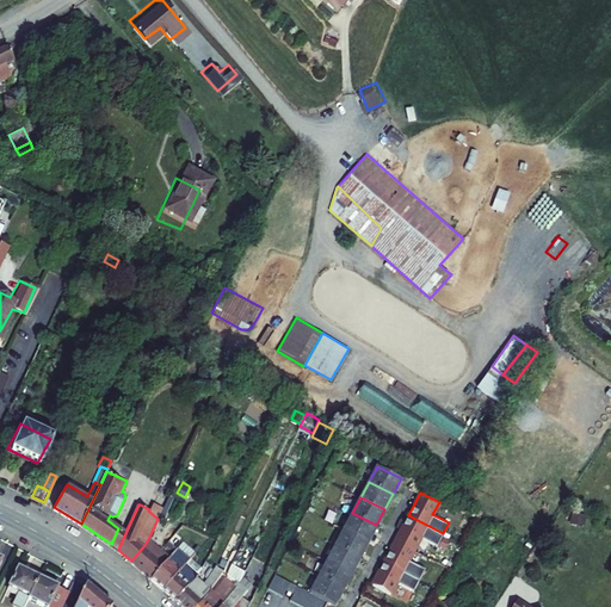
[(573,509),(569,521),(584,525),(587,514),(573,509)]
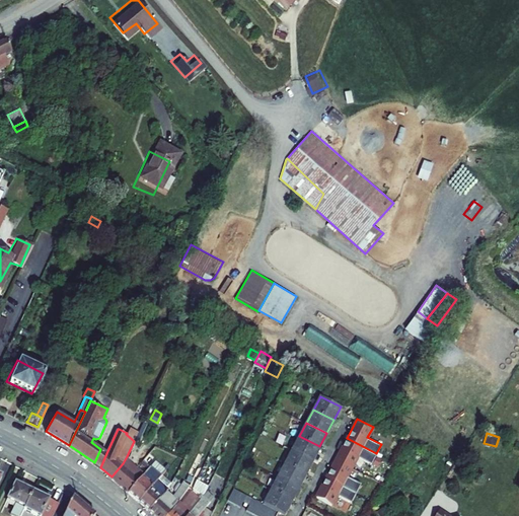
[(312,459),(319,446),(299,436),(292,449),(312,459)]
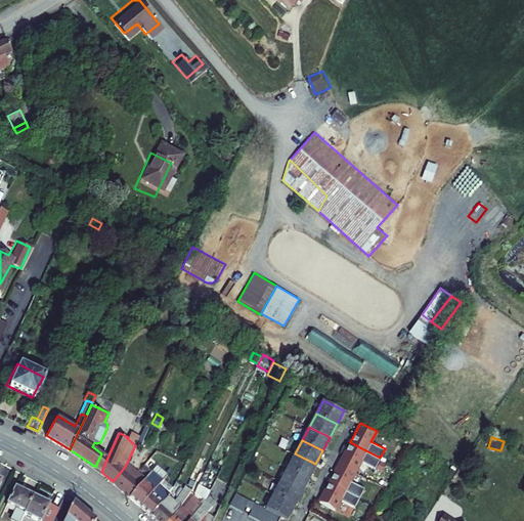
[(350,442),(340,462),(355,470),(361,460),(375,468),(380,458),(350,442)]
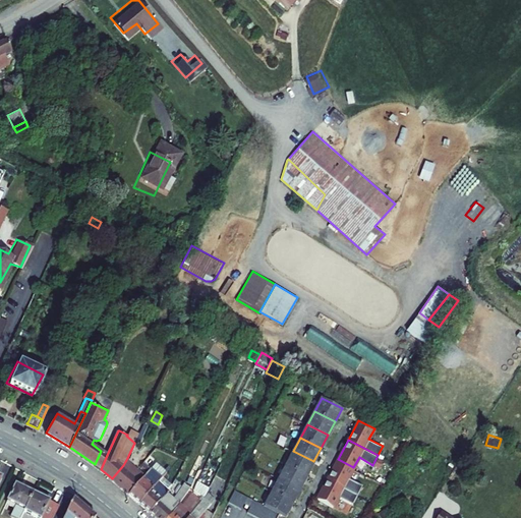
[(107,455),(101,451),(95,464),(101,469),(107,455)]
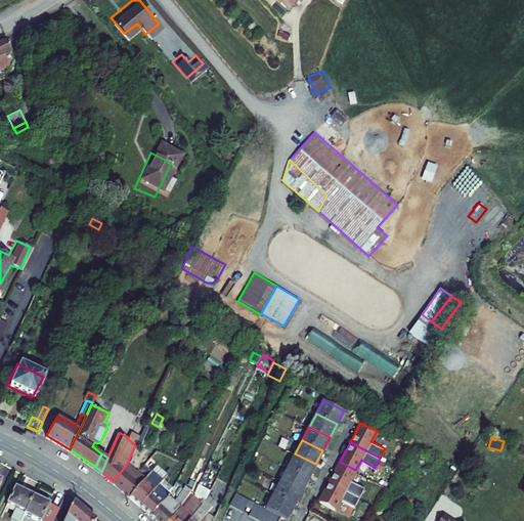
[(315,464),(295,453),(288,467),(308,477),(315,464)]
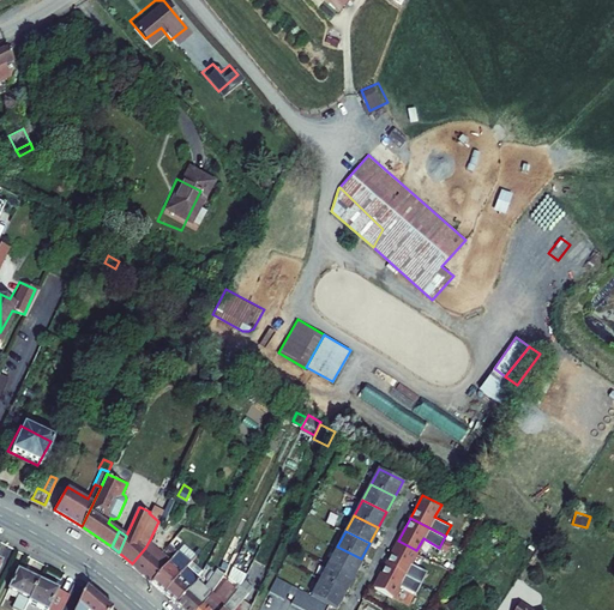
[(145,548),(156,557),(162,550),(150,539),(145,548)]
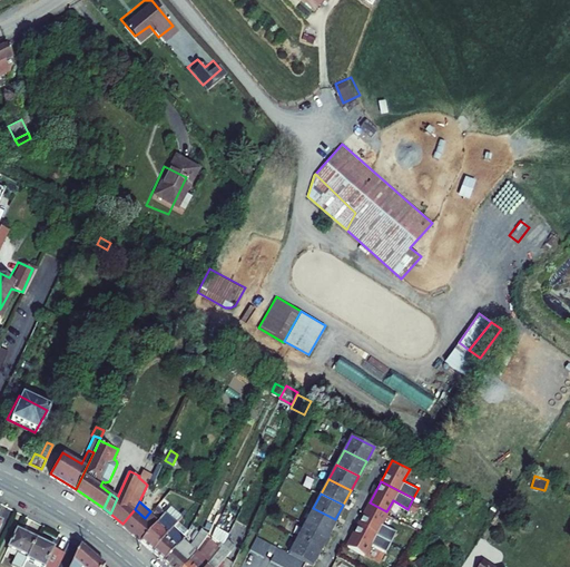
[(386,511),(370,502),(359,524),(391,540),(396,530),(381,522),(386,511)]
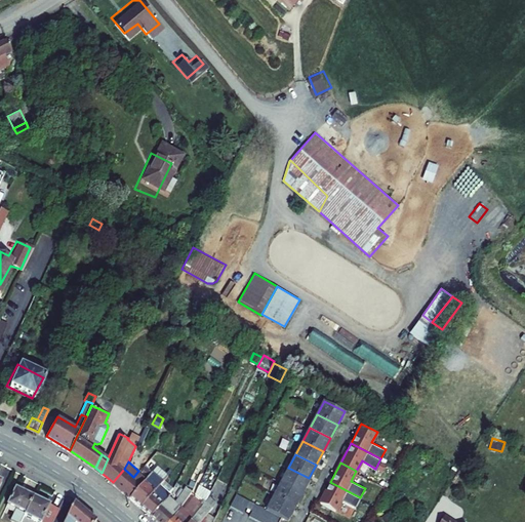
[(167,474),(157,465),(146,477),(138,471),(133,477),(122,490),(140,506),(163,479),(167,474)]
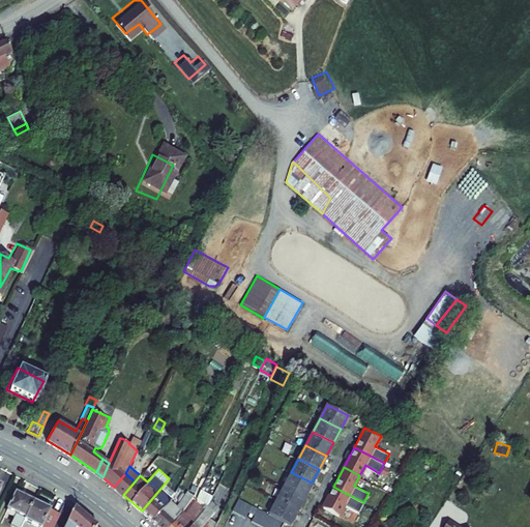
[(312,482),(291,472),(284,486),(304,497),(312,482)]
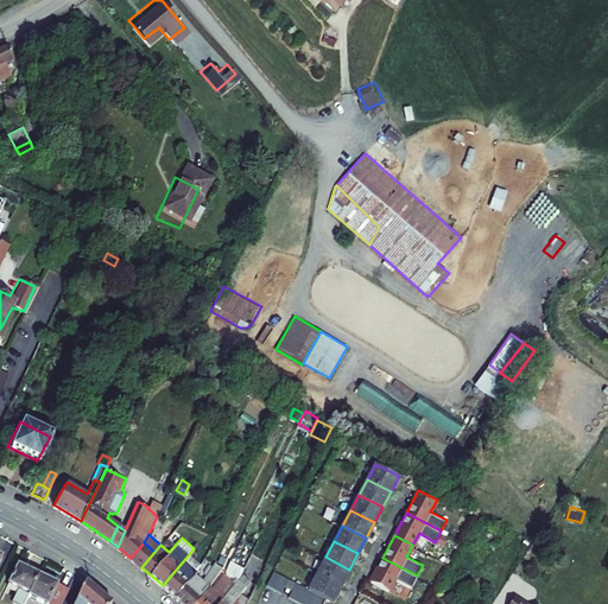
[(141,567),(154,552),(144,542),(131,558),(141,567)]
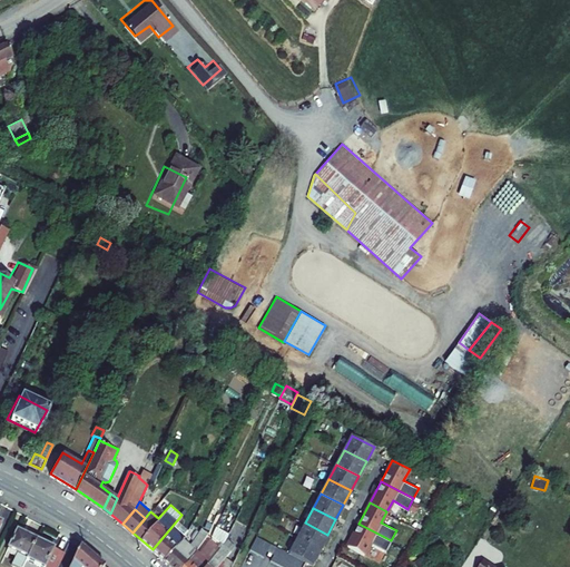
[(188,529),(177,520),(153,549),(164,559),(183,538),(188,529)]
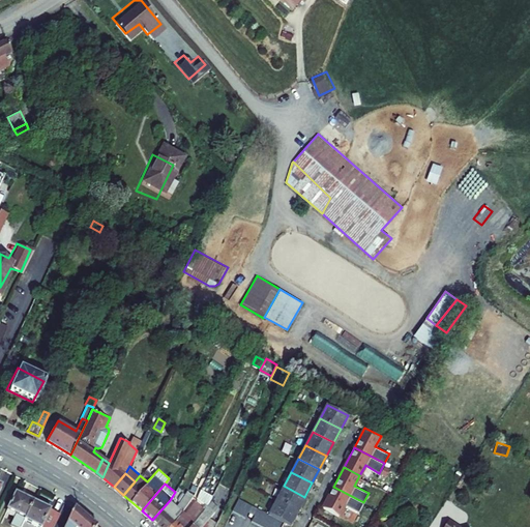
[(297,510),(304,497),(284,486),(277,499),(297,510)]
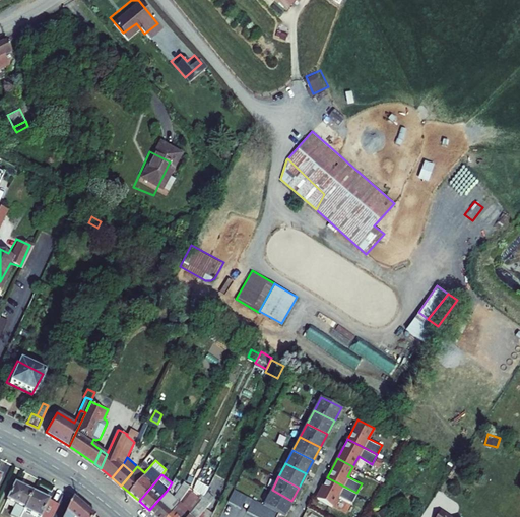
[(327,477),(317,497),(332,505),(338,495),(351,502),(356,493),(327,477)]
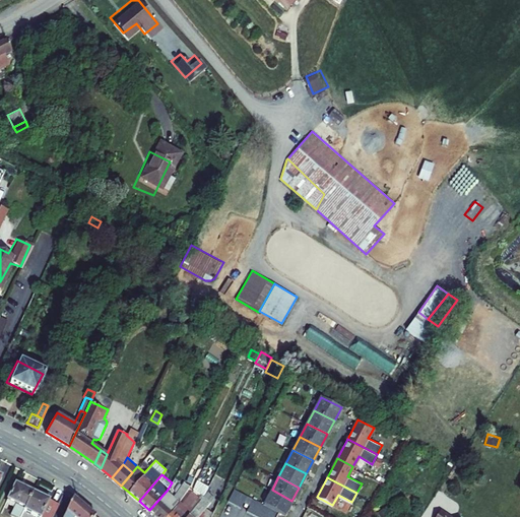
[(198,491),(202,481),(197,479),(193,488),(198,491)]
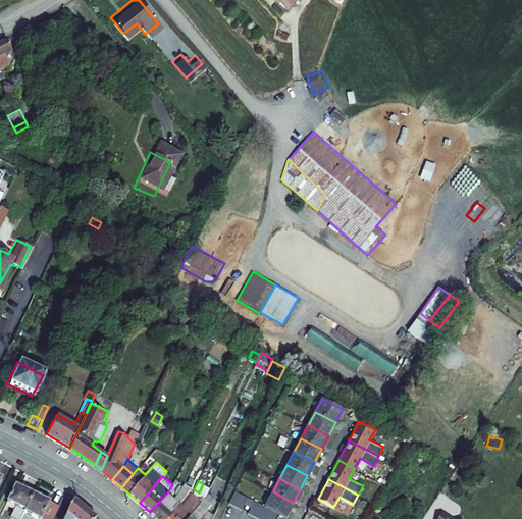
[(19,518),(34,491),(15,483),(7,500),(16,505),(11,516),(18,518),(19,518)]
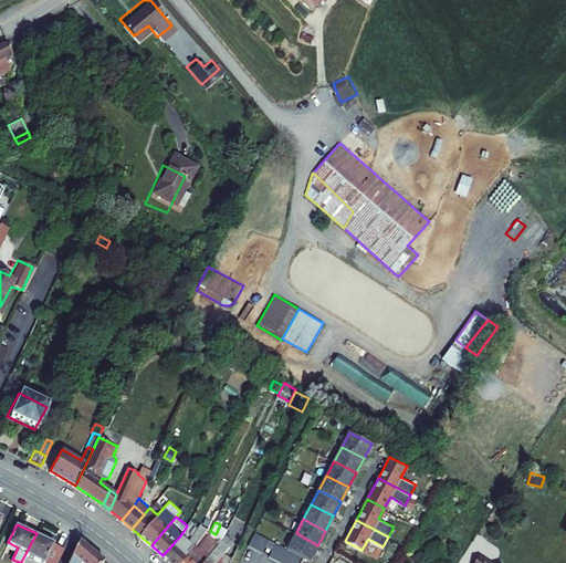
[(163,555),(170,562),(180,562),(195,545),(207,529),(201,524),(190,541),(181,534),(163,555)]
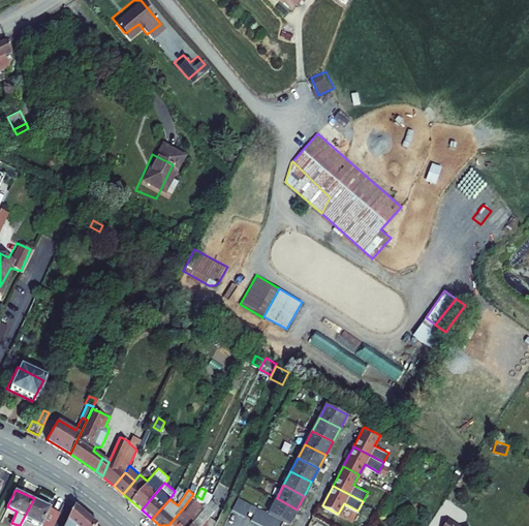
[(206,490),(201,499),(207,503),(212,494),(206,490)]
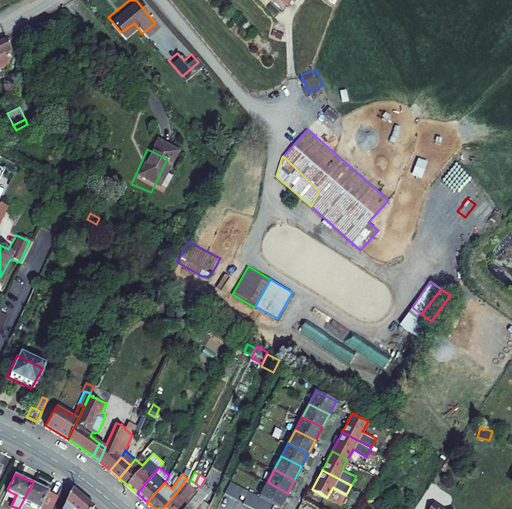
[(230,480),(224,492),(230,495),(237,484),(230,480)]
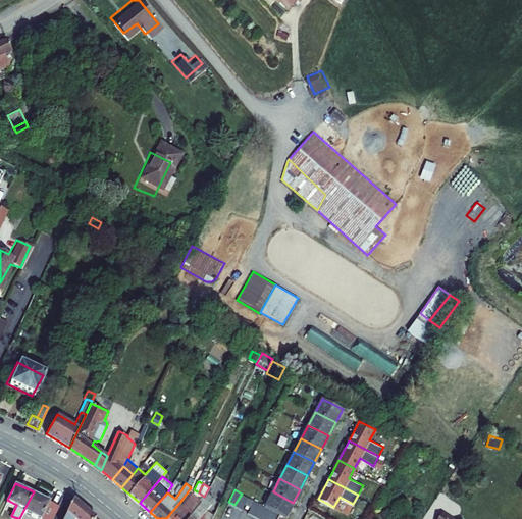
[(19,518),(31,518),(34,515),(41,518),(44,515),(52,518),(60,505),(34,491),(19,518)]
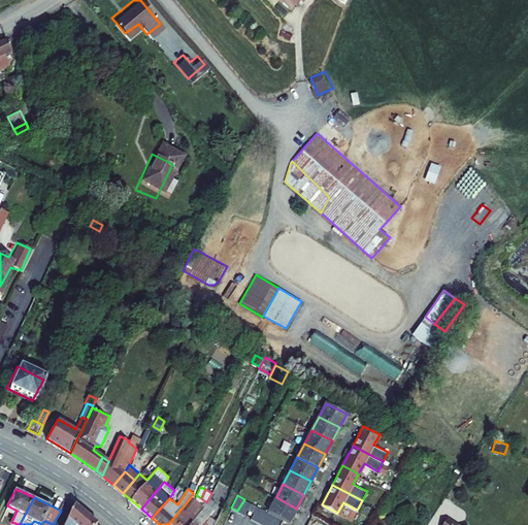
[(296,509),(276,497),(268,511),(289,522),(296,509)]
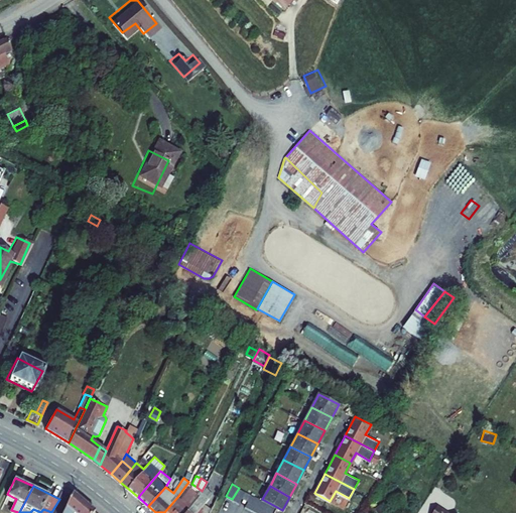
[(183,512),(199,495),(189,487),(180,499),(177,497),(164,512),(183,512)]
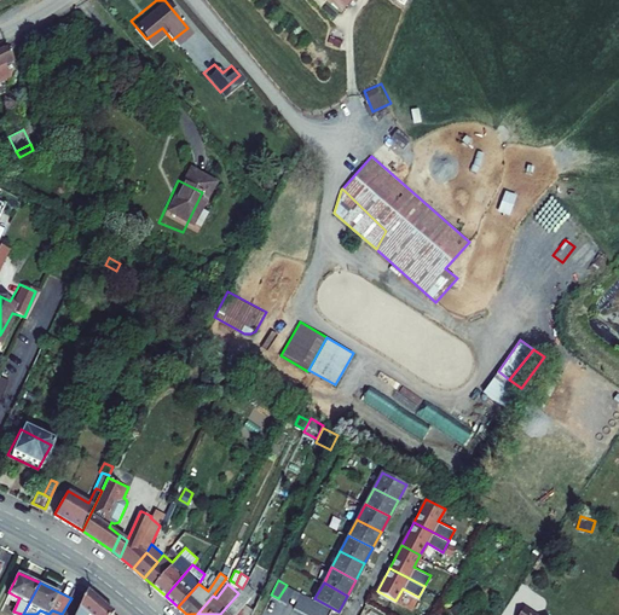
[(278,598),(287,603),(290,596),(294,589),(287,585),(278,598)]
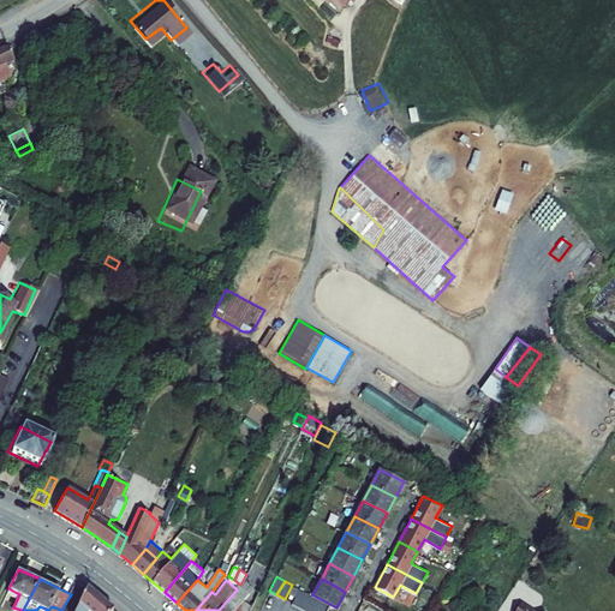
[(233,610),(249,592),(246,589),(240,585),(237,589),(219,610),(233,610)]
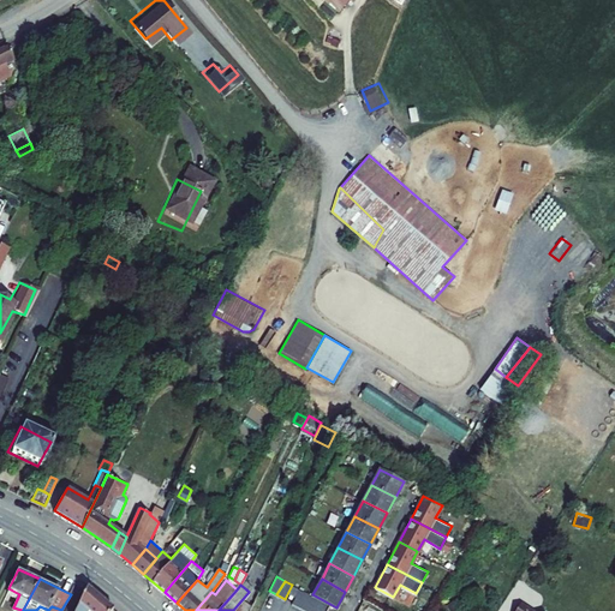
[(299,588),(292,585),(288,592),(296,595),(299,588)]
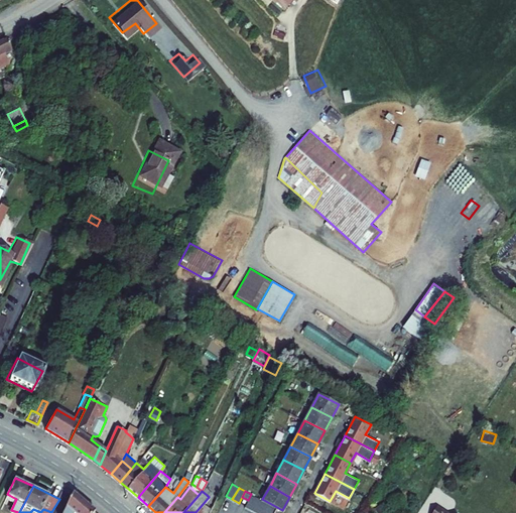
[(74,512),(93,512),(95,511),(73,493),(61,512),(74,512)]
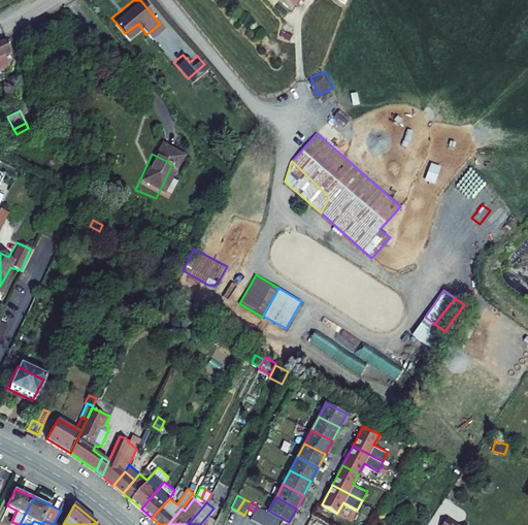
[(257,521),(263,509),(257,505),(254,512),(251,518),(257,521)]
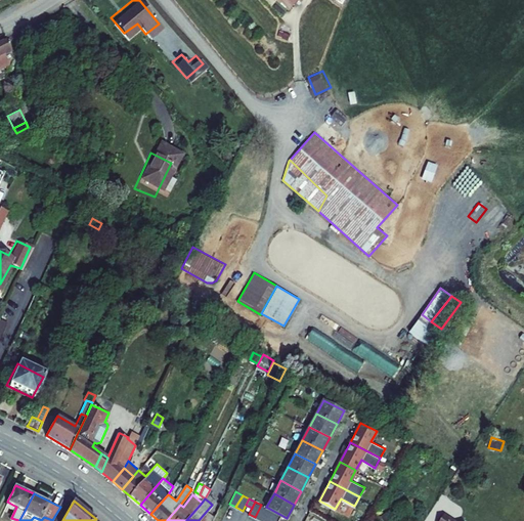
[(212,520),(218,510),(212,505),(199,520),(212,520)]
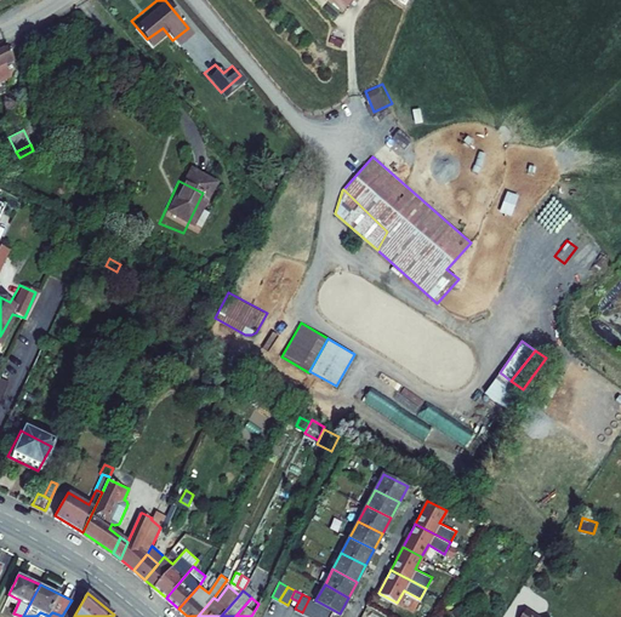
[(318,603),(309,598),(302,612),(309,616),(318,603)]
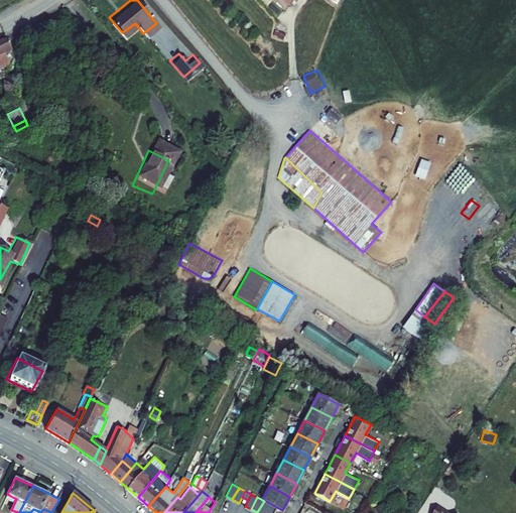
[(265,512),(270,504),(264,501),(257,512),(258,512),(265,512)]
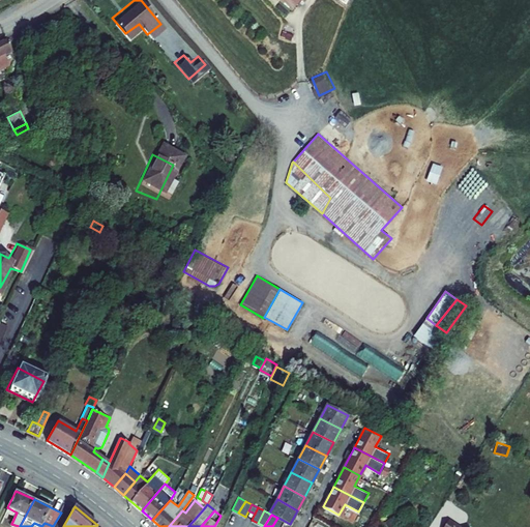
[(388,526),(398,522),(393,515),(385,520),(388,526)]
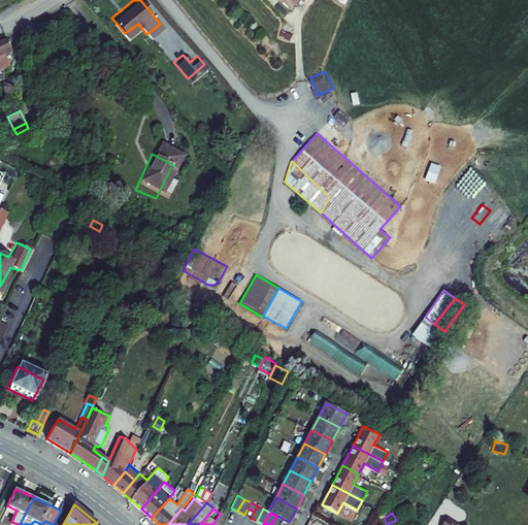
[(279,524),(283,519),(276,516),(271,524),(279,524)]
